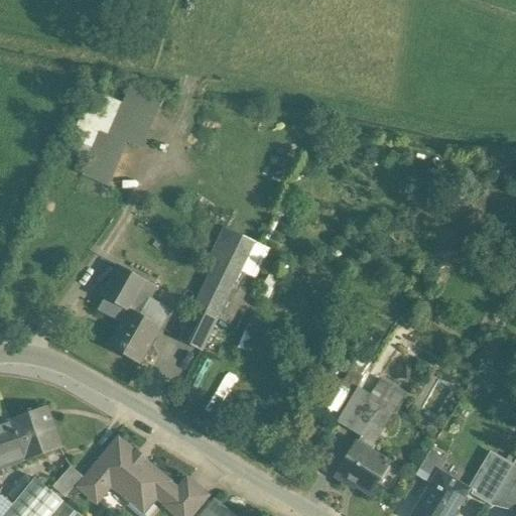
[(78,121),(65,151),(87,161),(81,175),(107,186),(126,144),(78,121)]
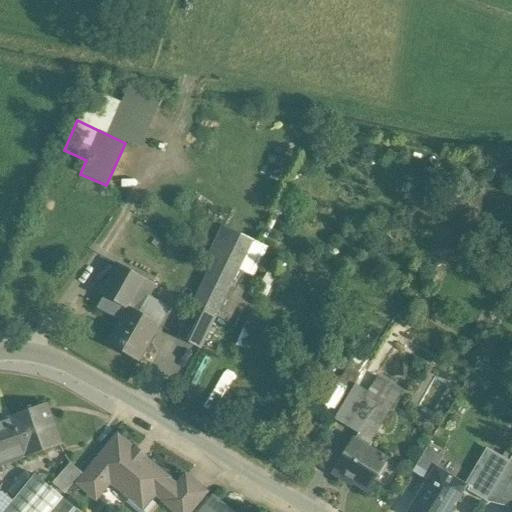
[(154,285),(117,264),(101,294),(105,296),(98,307),(121,320),(107,343),(138,361),(166,313),(146,301),(154,285)]
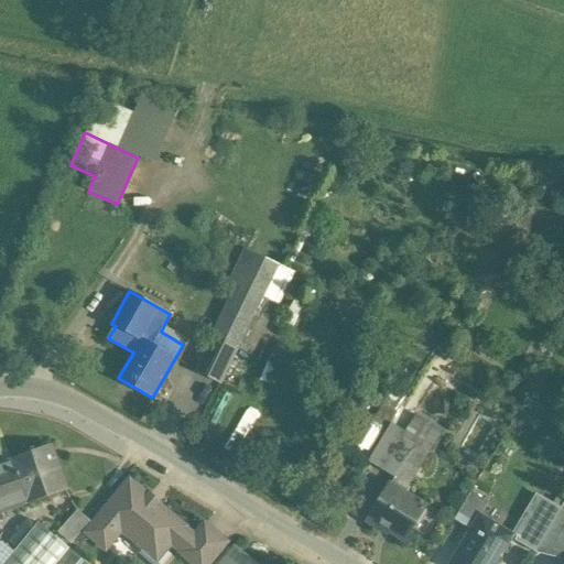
[(263,296),(238,348),(252,355),(277,303),(263,296)]
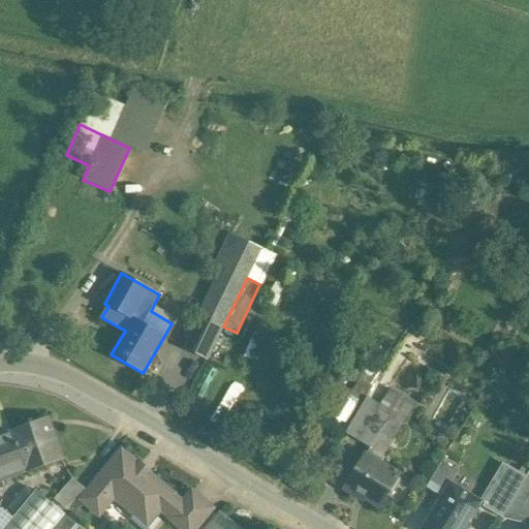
[(198,315),(183,348),(207,361),(223,327),(198,315)]
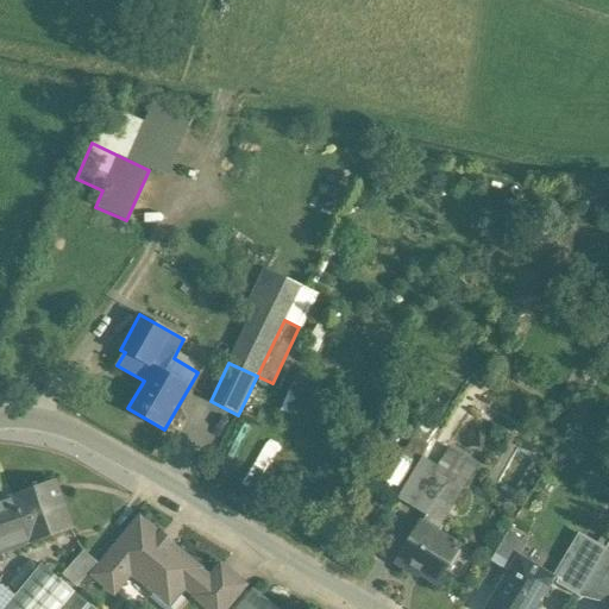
[(371,477),(396,493),(416,460),(391,445),(371,477)]
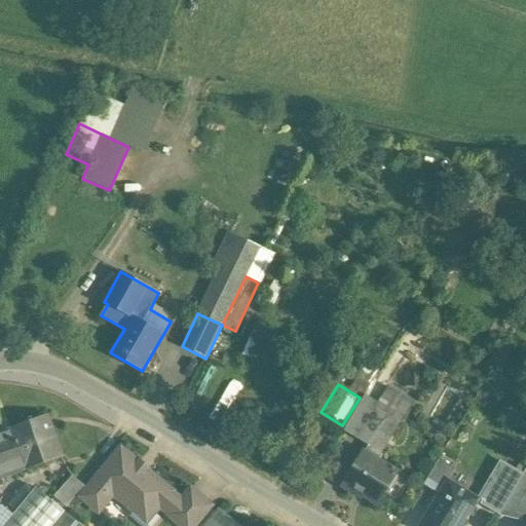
[(375,384),(368,397),(379,404),(375,409),(386,416),(400,423),(410,405),(375,384)]
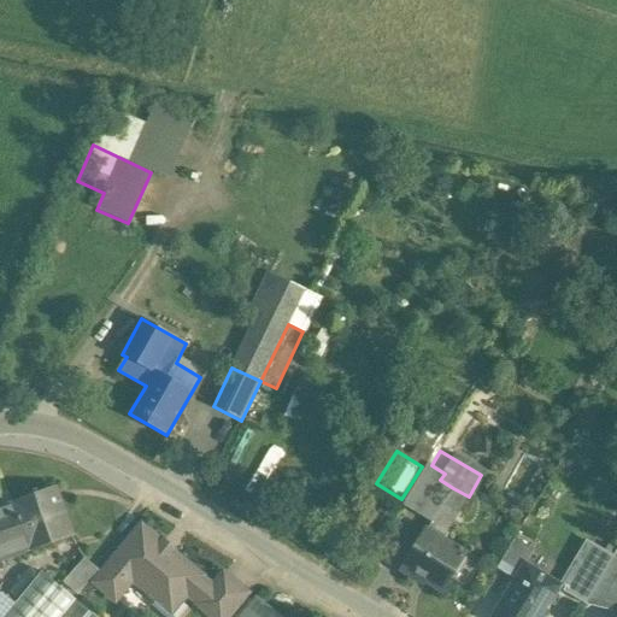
[(432,465),(428,464),(410,493),(440,510),(441,509),(453,488),(440,480),(445,474),(432,465)]
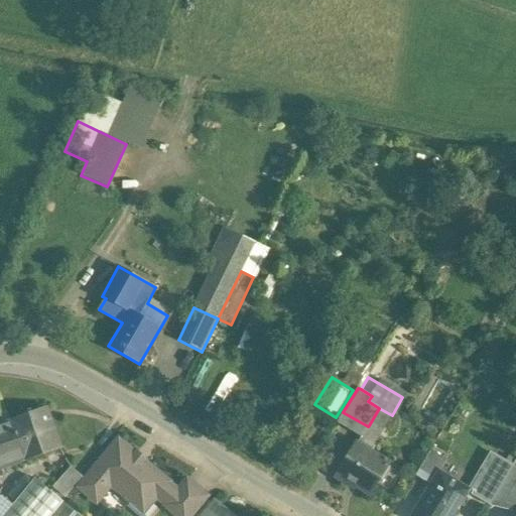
[(46,407),(13,419),(27,461),(61,448),(46,407)]
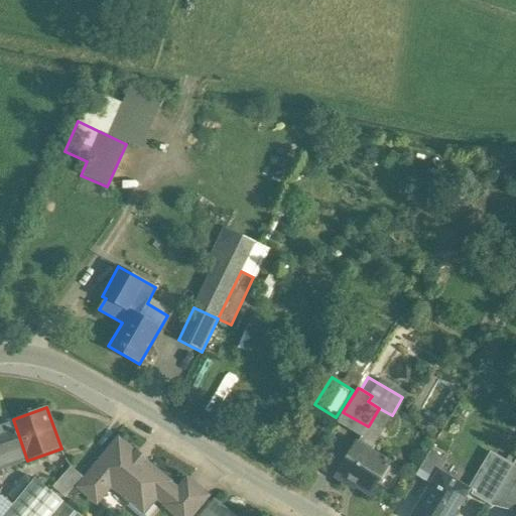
[(392,415),(379,408),(369,425),(368,426),(358,443),(358,444),(371,422),(383,430),(392,415)]
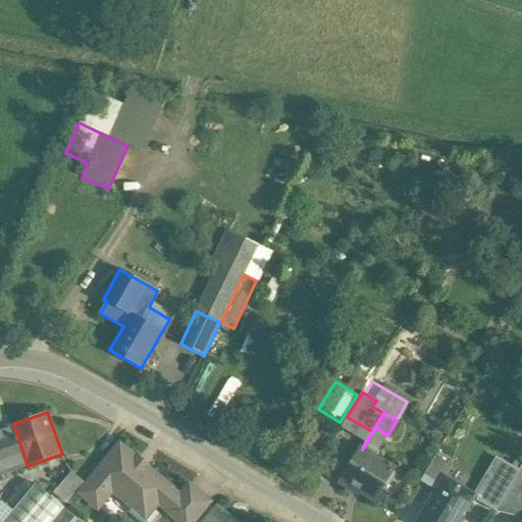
[(12,424),(0,428),(0,475),(28,466),(13,424),(12,424)]
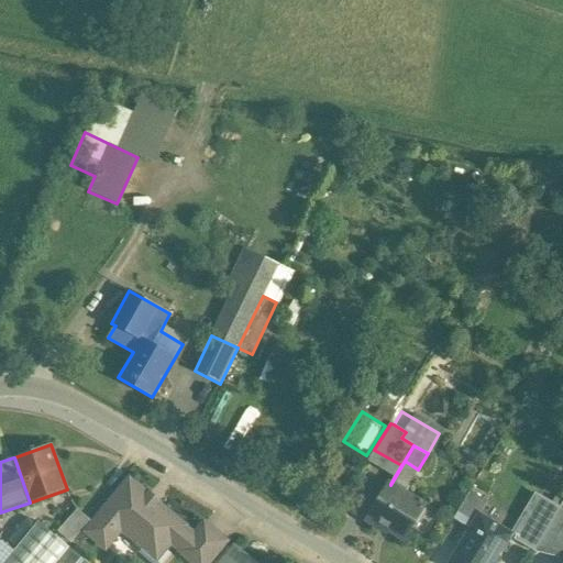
[(405,461),(390,485),(390,484),(389,484),(366,521),(377,528),(379,526),(405,540),(426,506),(404,493),(418,470),(405,461)]
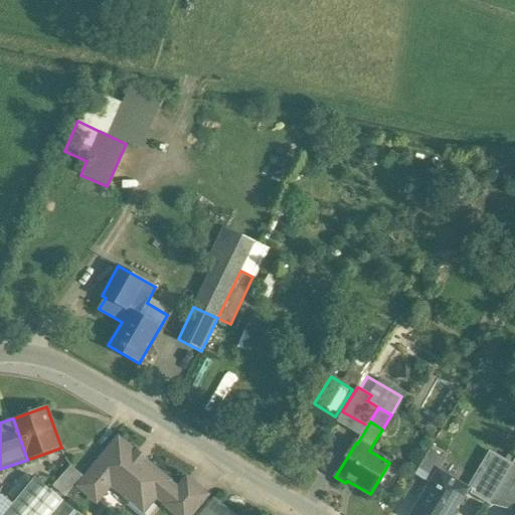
[(168,481),(119,440),(94,470),(95,470),(80,487),(97,500),(111,483),(132,501),(127,506),(137,514),(148,514),(156,506),(151,502),(156,495),(167,504),(178,491),(167,482),(168,481)]
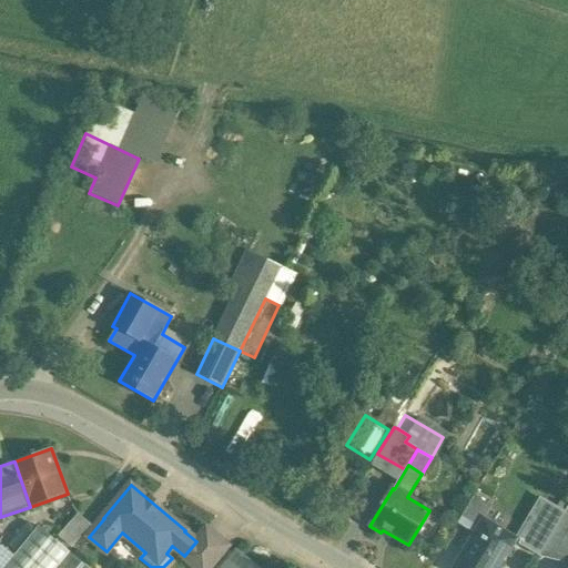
[(474,497),(458,524),(475,535),(484,520),(479,518),(487,505),(474,497)]
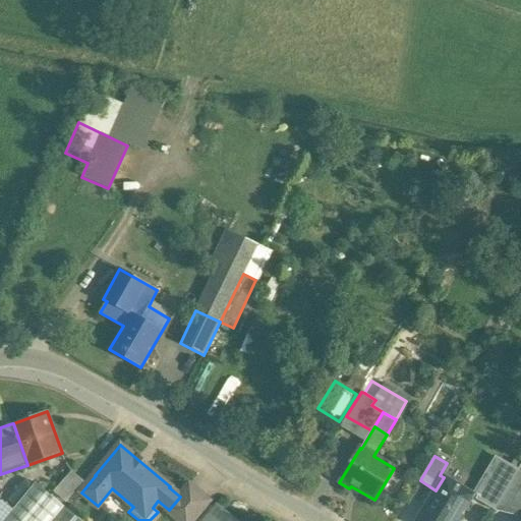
[(500,459),(475,500),(495,511),(519,470),(500,459)]
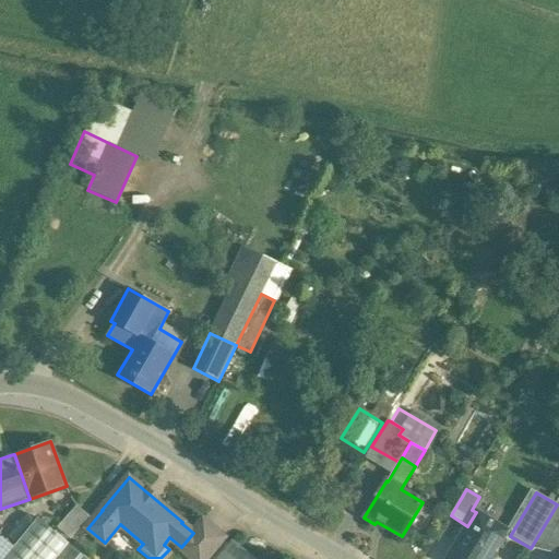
[(558,504),(557,504),(531,548),(558,555),(558,504)]
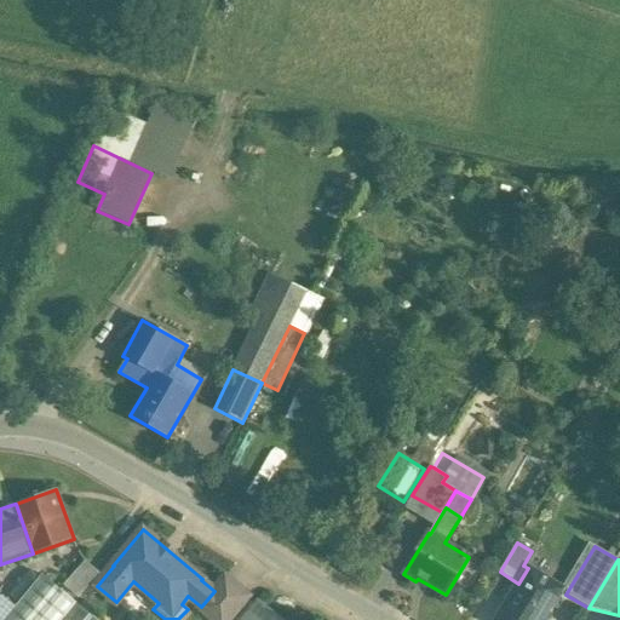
[(85,561),(64,585),(79,597),(99,573),(85,561)]
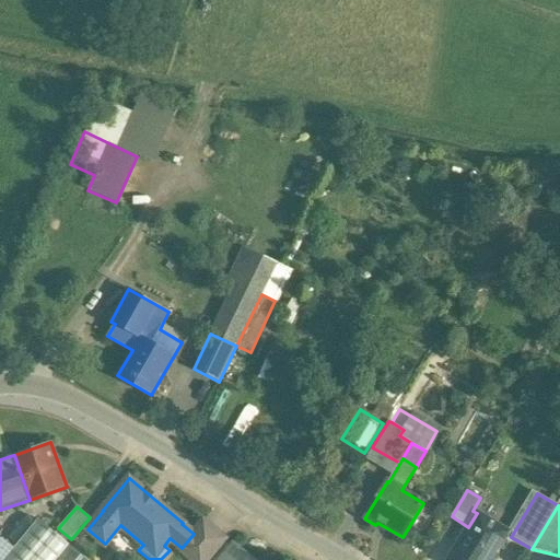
[(494,523),(477,513),(468,527),(447,559),(491,559),(506,537),(491,528),(494,523)]
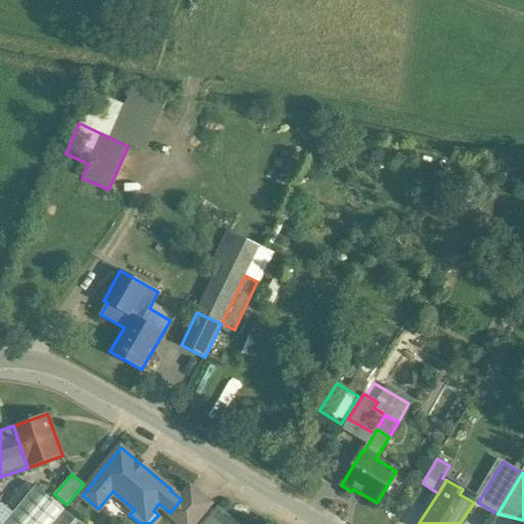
[(81,523),(36,486),(13,513),(0,501),(0,523),(81,523)]
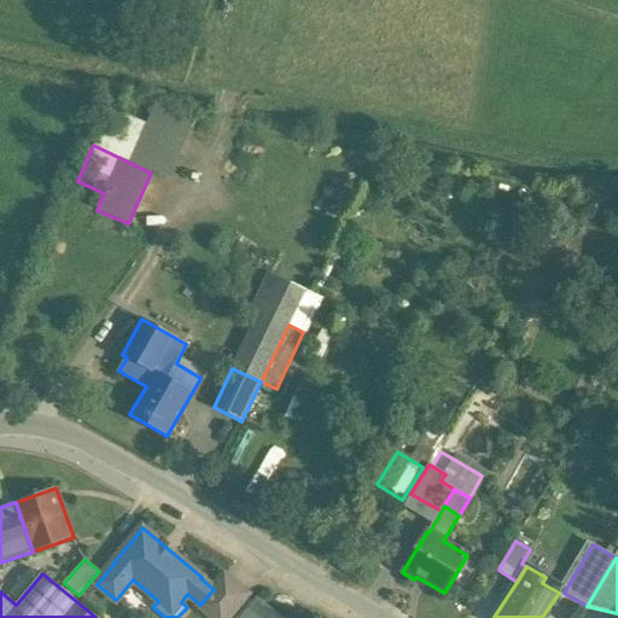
[(227,617),(246,595),(225,576),(214,589),(200,605),(200,606),(214,617),(227,617)]
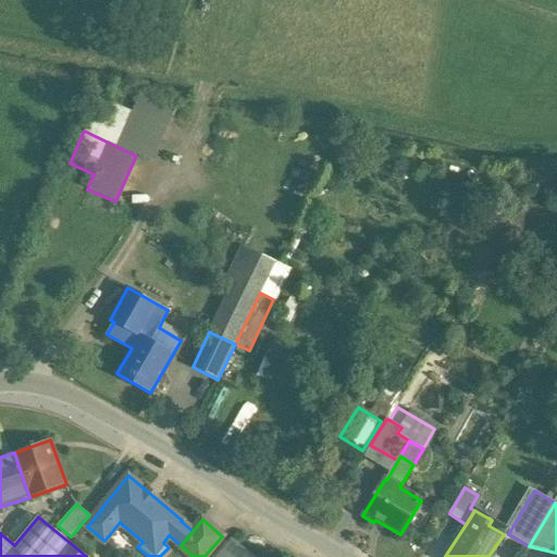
[(254,556),(231,537),(214,556),(254,556)]
